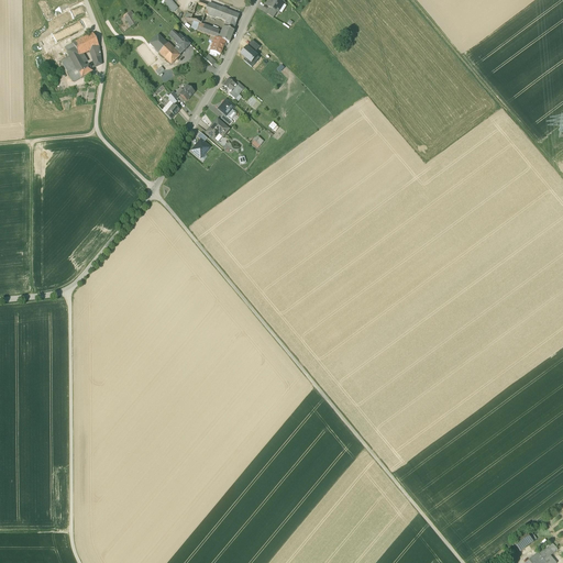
[(170,0),(161,0),(159,1),(163,4),(164,3),(173,13),(178,9),(170,0)]
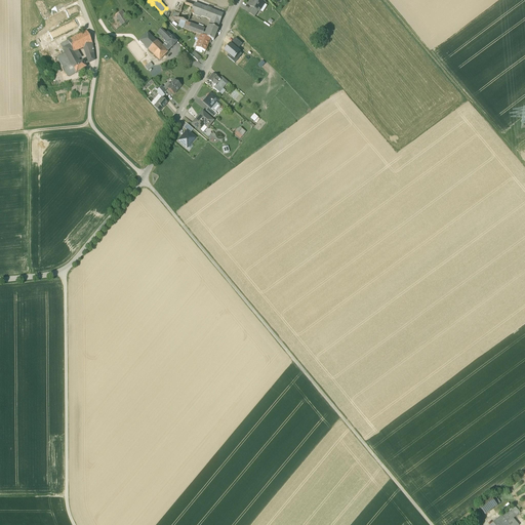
[(258,0),(253,0),(249,6),(252,8),(258,11),(258,12),(265,3),(261,1),(259,1),(258,0)]
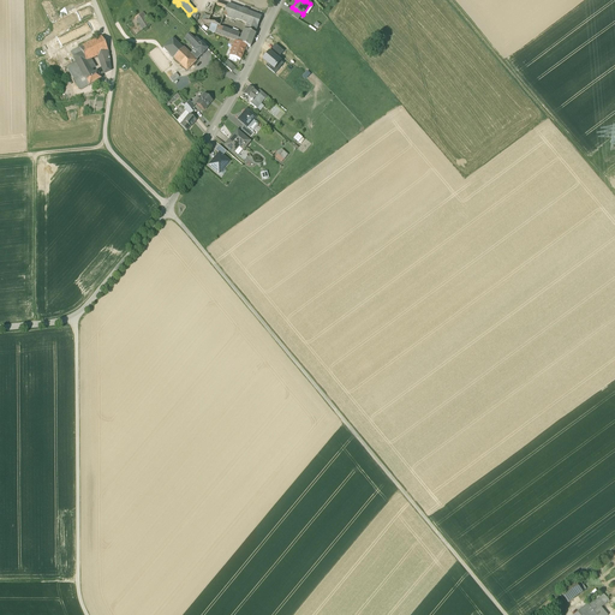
[(209,1),(202,21),(208,23),(215,4),(209,1)]
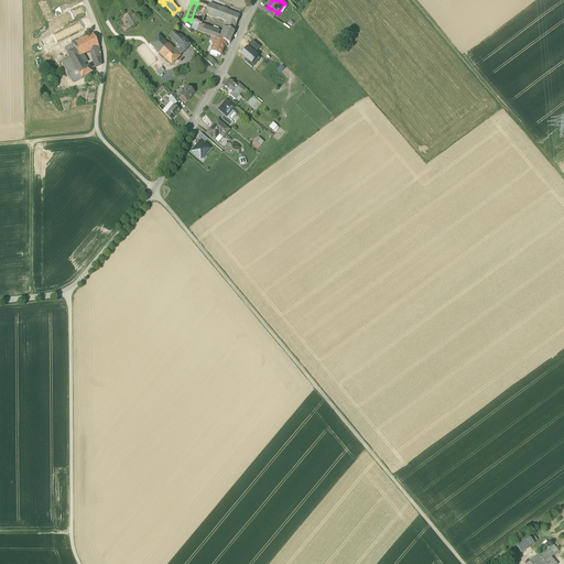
[(208,8),(197,3),(191,21),(194,22),(202,25),(205,15),(208,8)]
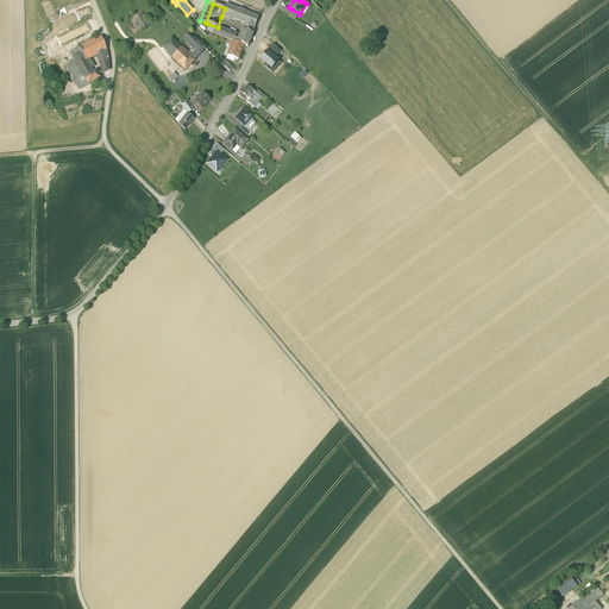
[(258,18),(243,12),(244,11),(240,10),(240,11),(226,5),(225,8),(221,17),(232,20),(232,19),(245,24),(255,27),(258,18)]
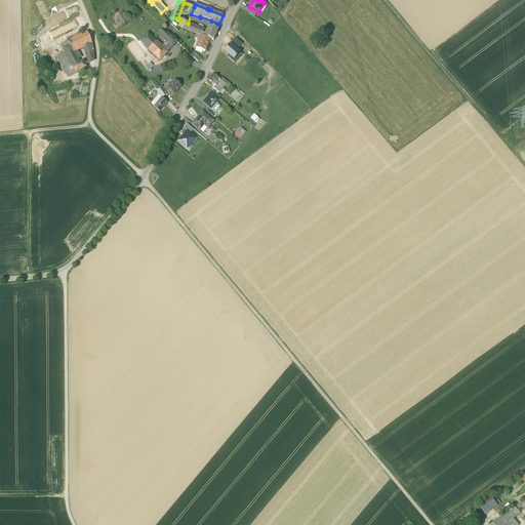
[(258,11),(252,8),(248,13),(254,17),(258,11)]
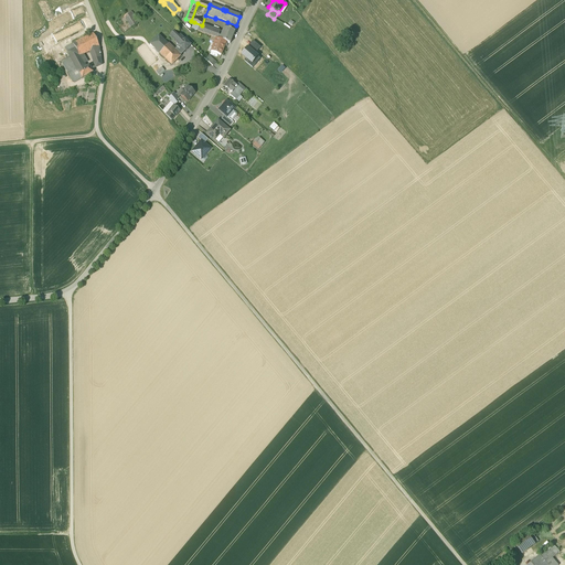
[(131,12),(125,16),(126,18),(125,19),(128,23),(135,19),(131,12)]
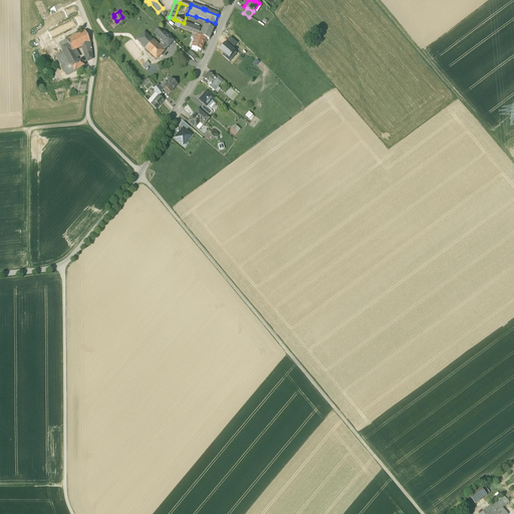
[(124,20),(122,17),(116,21),(118,25),(123,23),(122,21),(124,20)]
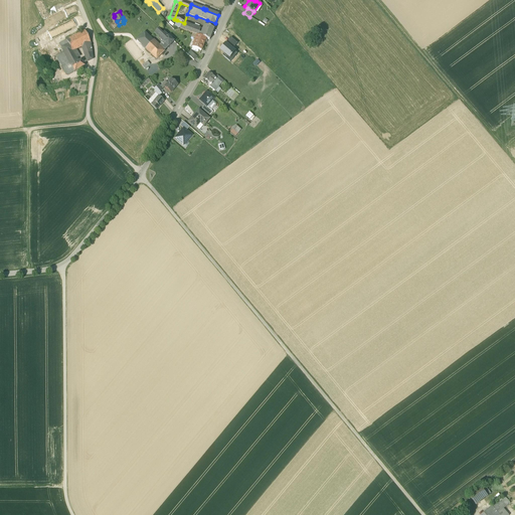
[(184,23),(177,20),(174,27),(196,35),(200,37),(203,32),(184,24),(184,23)]
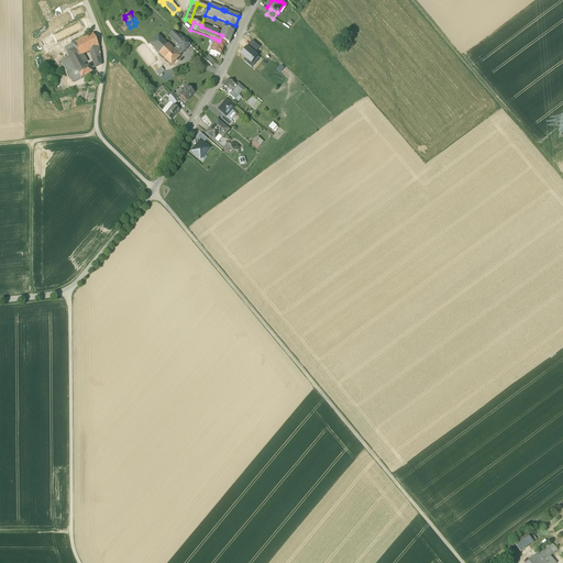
[(222,35),(219,41),(224,43),(229,44),(233,32),(235,25),(227,22),(222,35)]
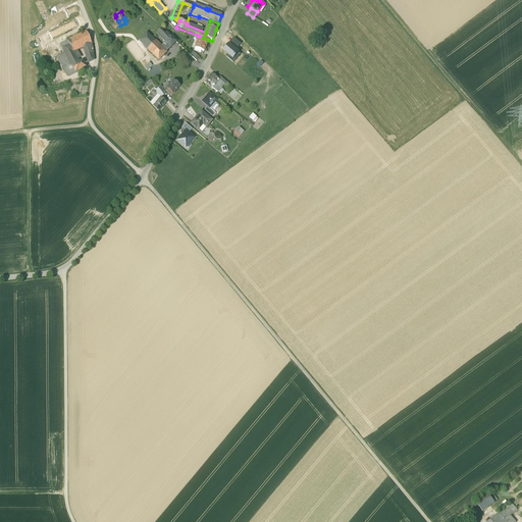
[(86,32),(67,41),(73,53),(84,48),(91,43),(86,32)]
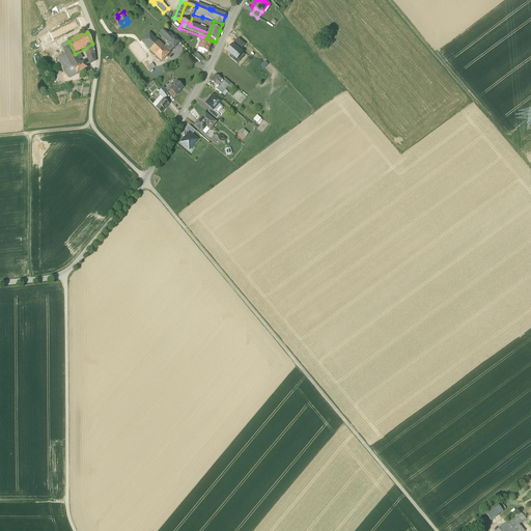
[(148,34),(141,43),(149,51),(158,42),(148,34)]
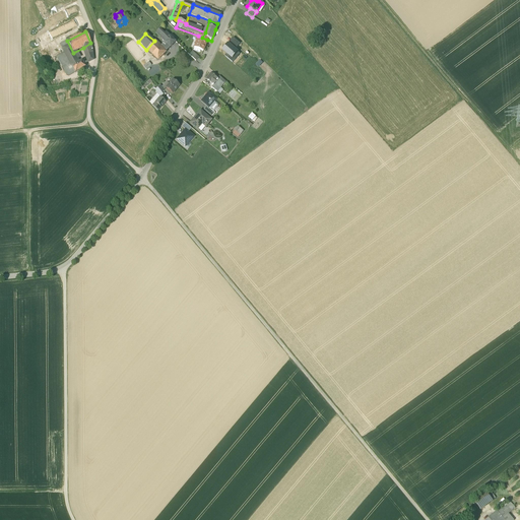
[(169,39),(165,36),(160,40),(164,42),(167,45),(170,48),(176,42),(170,37),(169,39)]
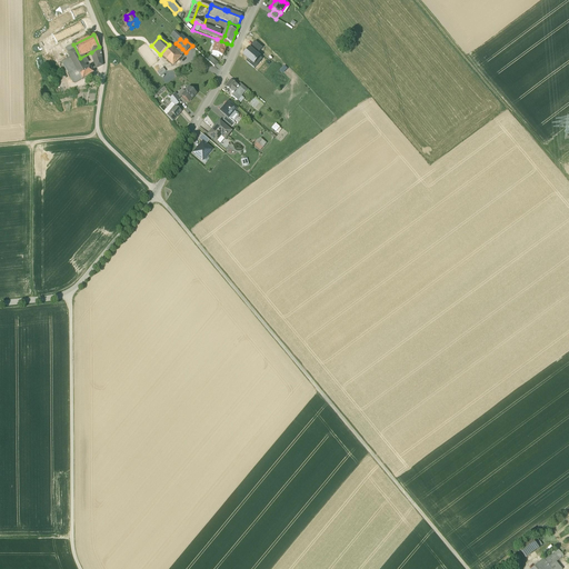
[(217,39),(212,52),(222,56),(227,43),(221,41),(217,39)]
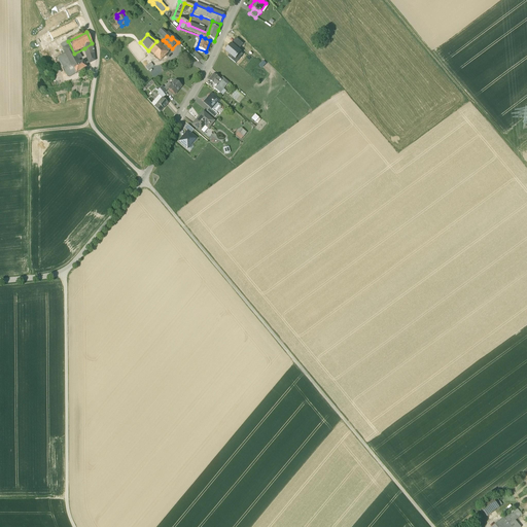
[(244,44),(237,38),(232,44),(239,49),(244,44)]
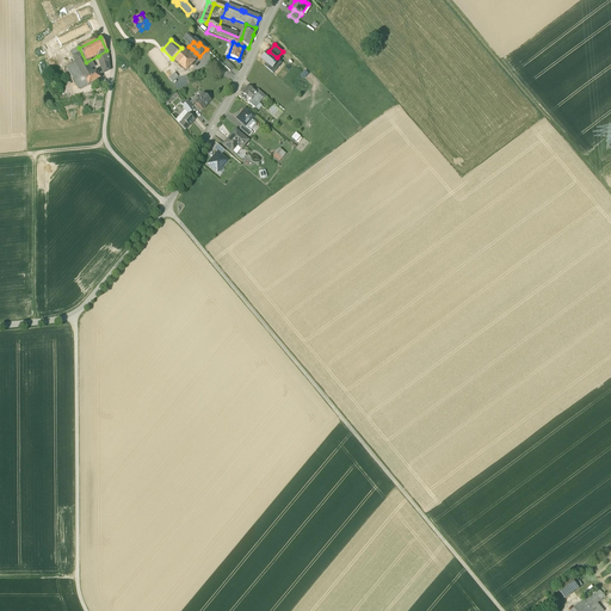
[(86,62),(79,48),(69,54),(75,65),(84,79),(85,78),(92,74),(86,62)]
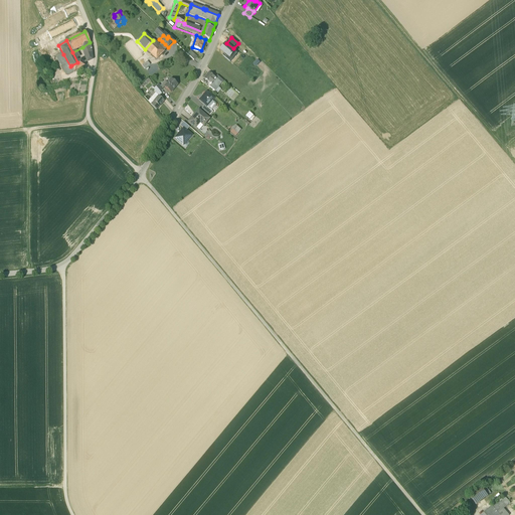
[(153,40),(145,49),(156,59),(164,51),(162,49),(153,40)]
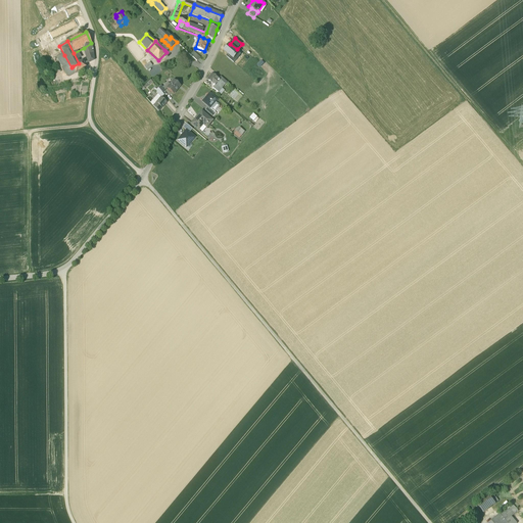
[(91,43),(84,48),(88,63),(93,60),(92,46),(91,43)]
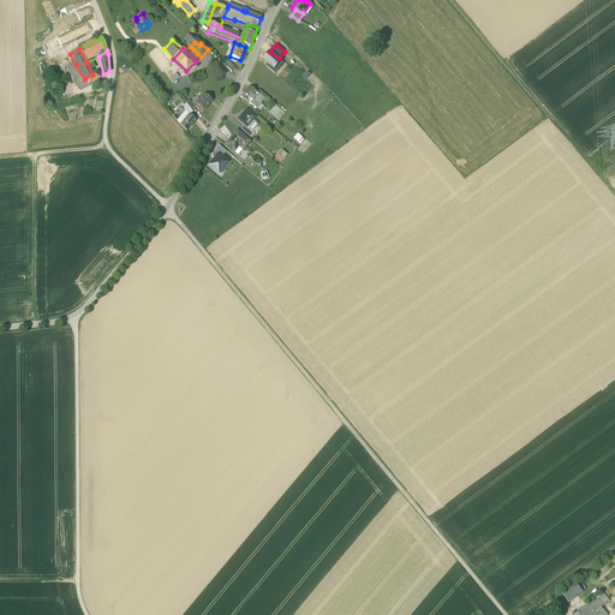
[(278,59),(279,58),(270,52),(263,60),(269,64),(272,66),(278,59)]
